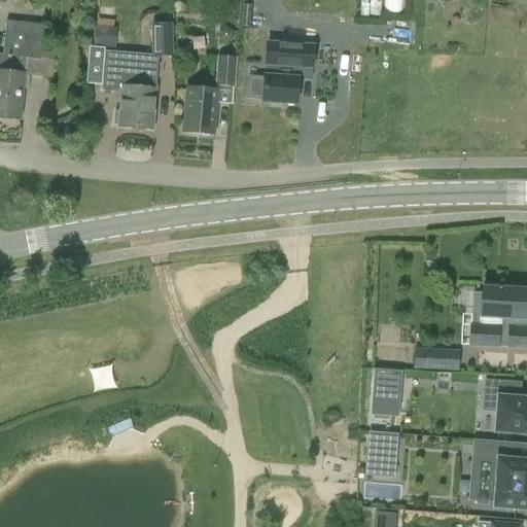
[(0,55),(0,70),(25,73),(26,59),(40,60),(44,26),(6,22),(3,55),(0,55)]
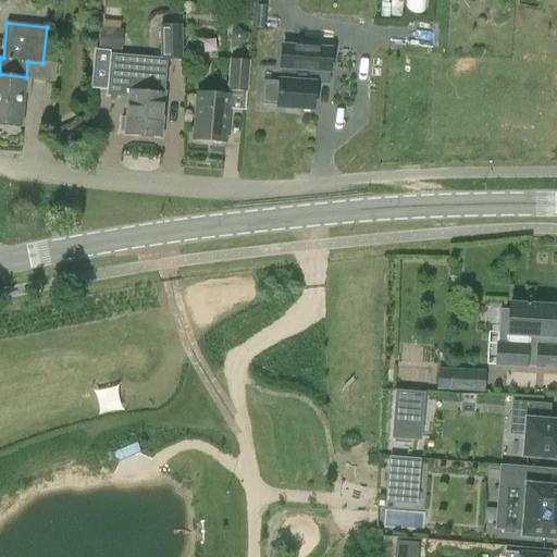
[(160,26),(161,60),(183,59),(182,26),(160,26)]
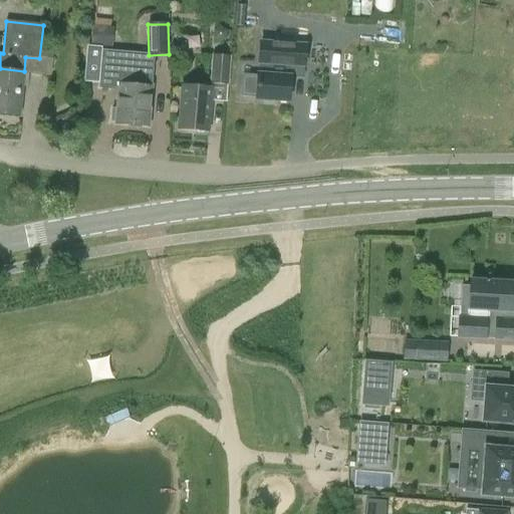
[(242,95),(257,95),(257,99),(289,101),(291,65),(304,66),(305,46),(272,44),(274,25),(262,24),(259,75),(258,75),(258,76),(243,75),(242,95)]
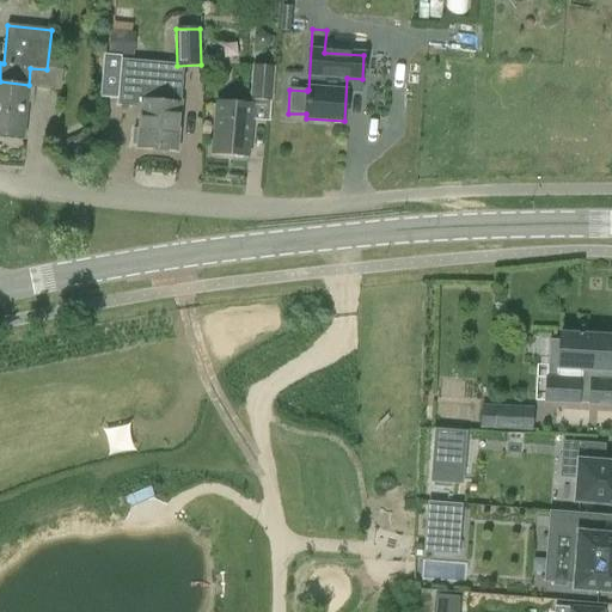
[(108,53),(133,56),(135,32),(110,30),(108,53)]
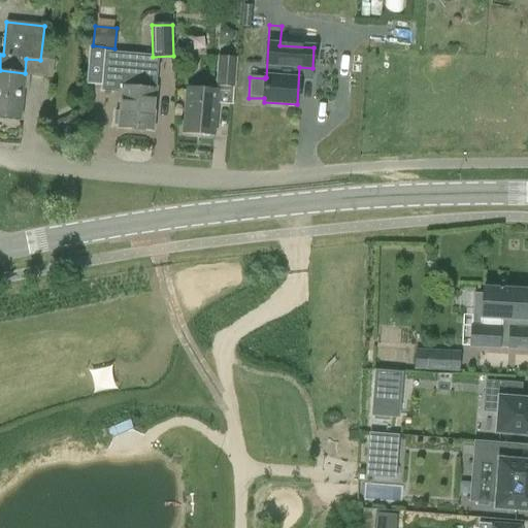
[(235,87),(237,58),(218,57),(216,86),(235,87)]
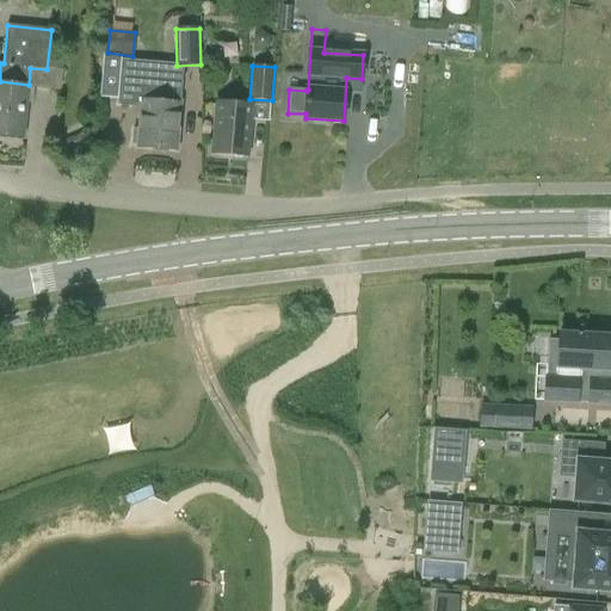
[(135,100),(142,100),(139,147),(176,149),(181,81),(121,76),(118,104),(134,105),(135,100)]
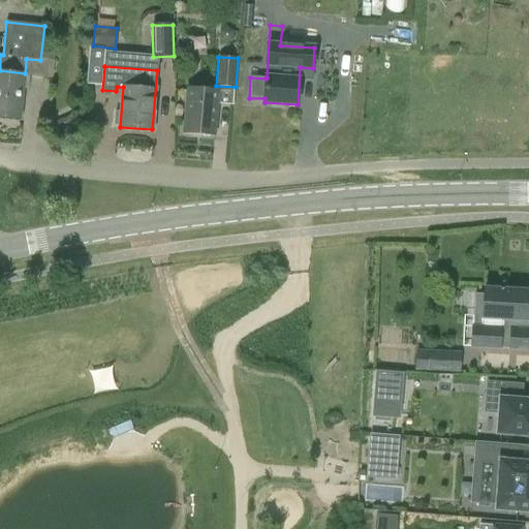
[(0,117),(20,119),(25,74),(0,71),(0,117)]
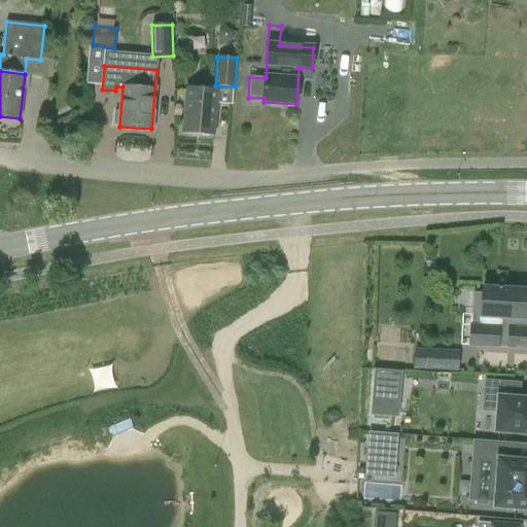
[(213,135),(217,92),(186,89),(183,132),(213,135)]
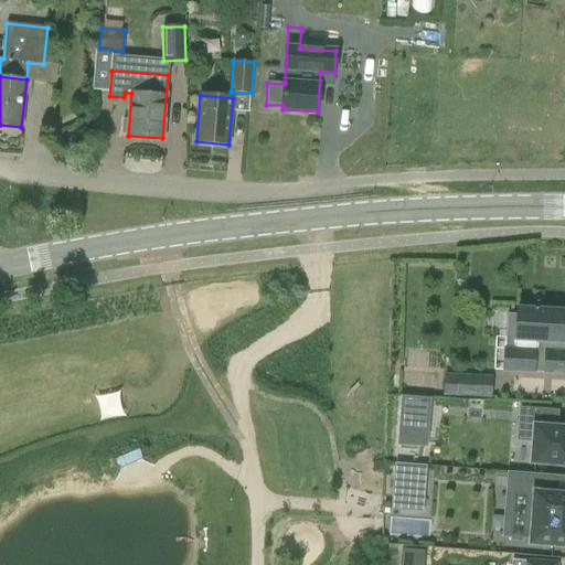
[(70,150),(84,144),(74,123),(60,130),(70,150)]
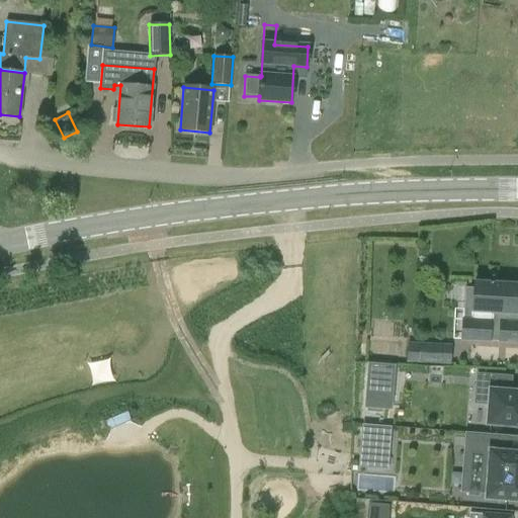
[(464,288),(463,310),(470,310),(468,341),(503,342),(504,323),(515,324),(516,315),(517,285),(490,283),(490,282),(487,282),(487,283),(471,282),(471,288),(464,288)]
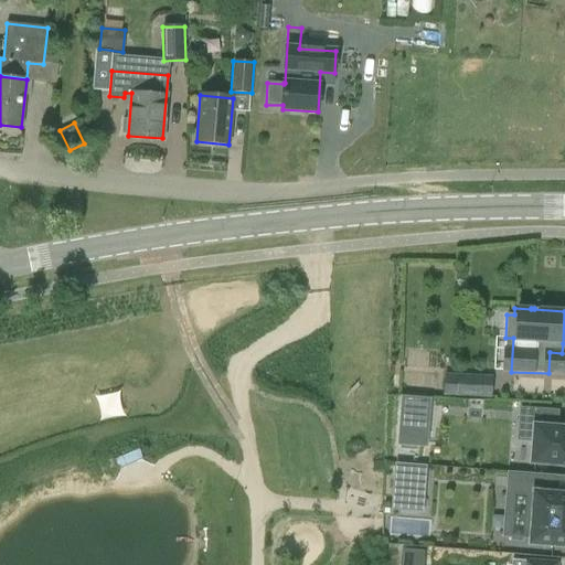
[(444,374),(443,395),(492,397),(493,376),(444,374)]
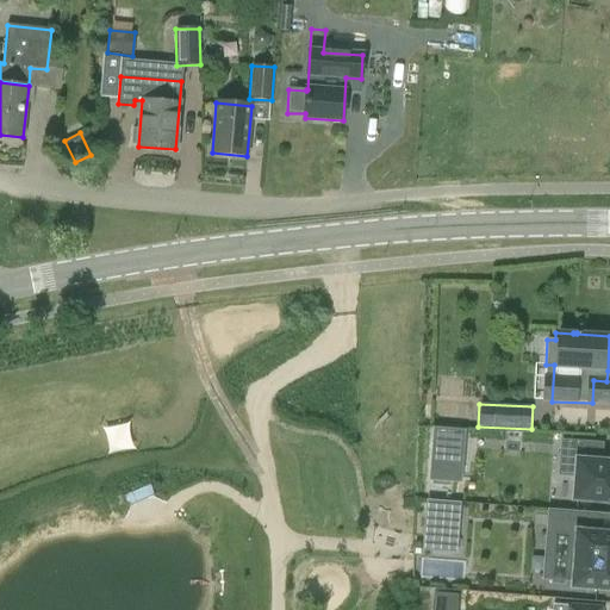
[(439,433),(436,468),(461,471),(465,435),(439,433)]
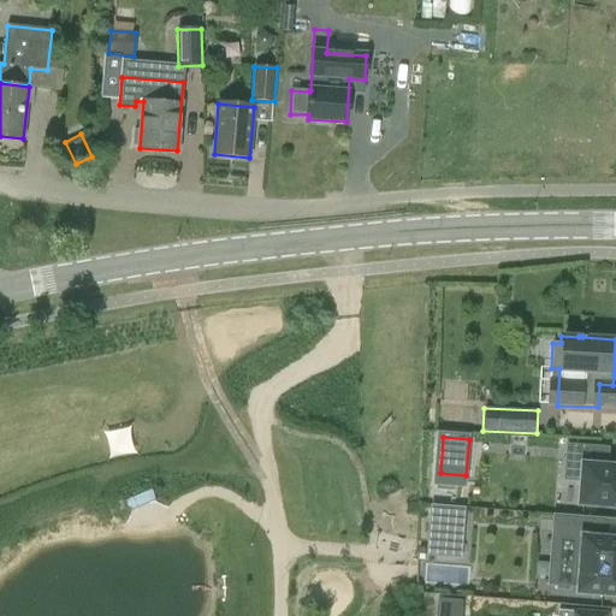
[(578,481),(576,507),(615,509),(615,465),(608,465),(609,448),(566,444),(563,480),(578,481)]
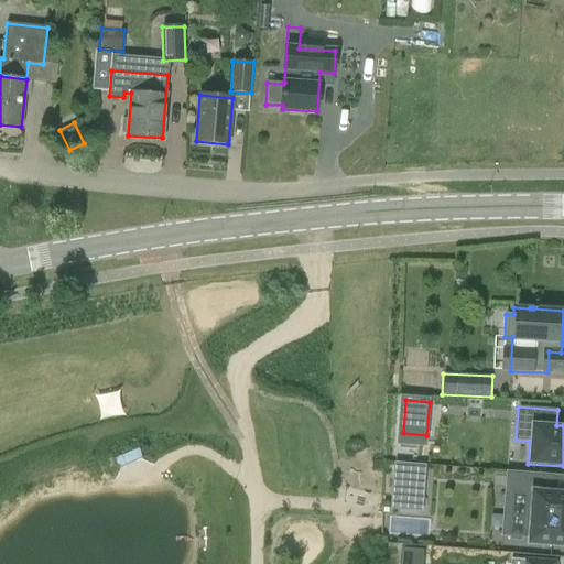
[(397,466),(394,506),(415,508),(419,467),(397,466)]
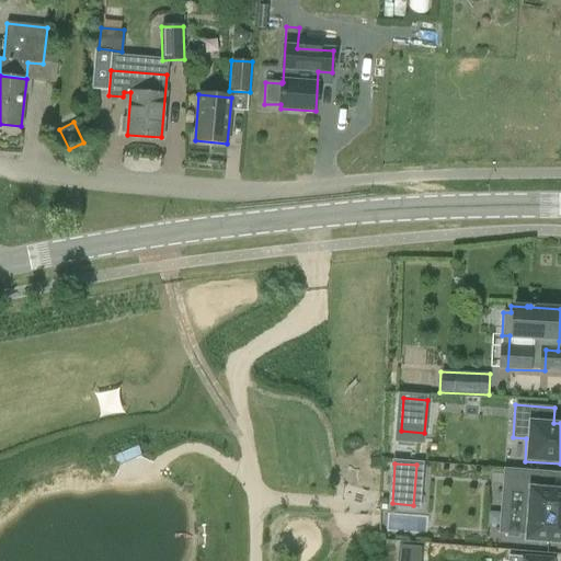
[(530,491),(526,538),(560,540),(560,492),(548,491),(549,473),(505,470),(504,489),(530,491)]
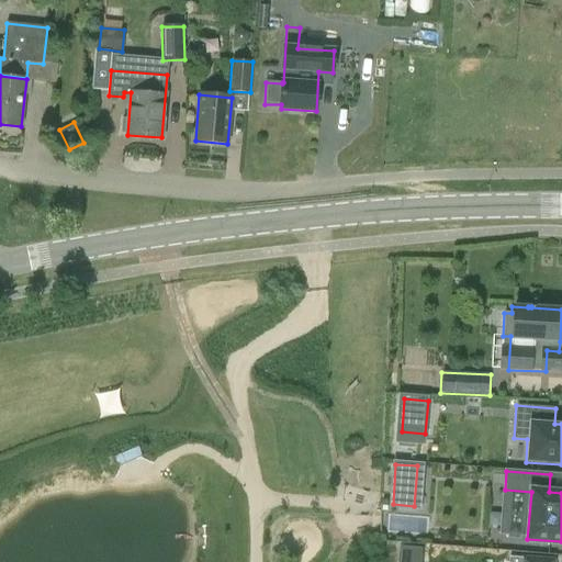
[(397,561),(423,561),(424,546),(398,544),(397,561)]
